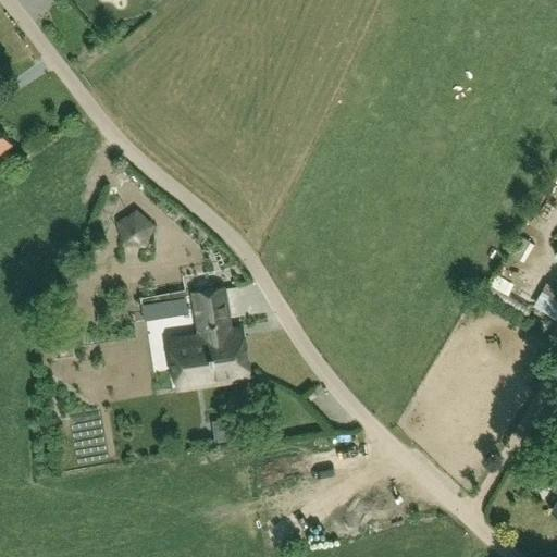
[(0,150),(11,143),(0,127),(0,150)]
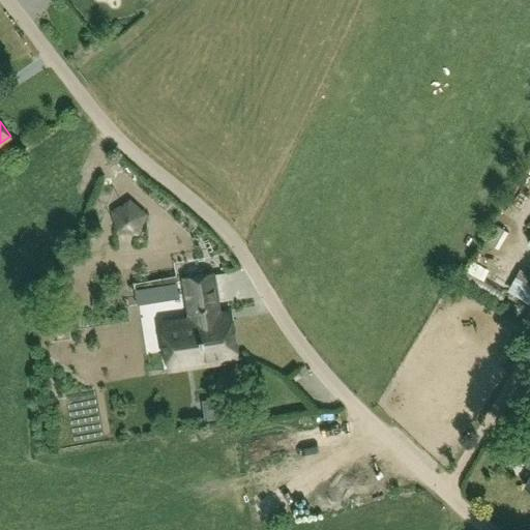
[(494,224),(484,241),(497,248),(507,232),(494,224)]
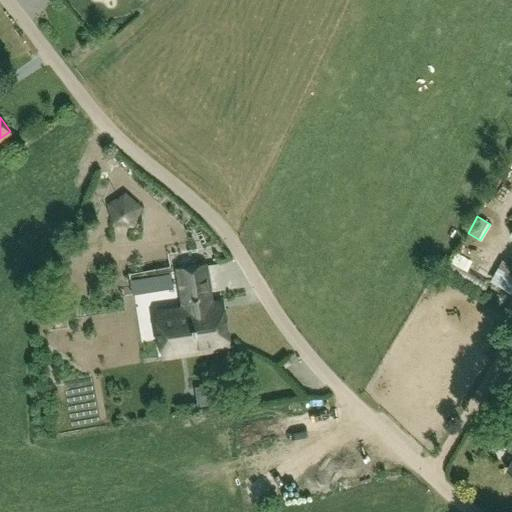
[(213,312),(209,289),(205,263),(177,268),(186,316),(157,321),(164,358),(230,347),(224,310),(213,312)]
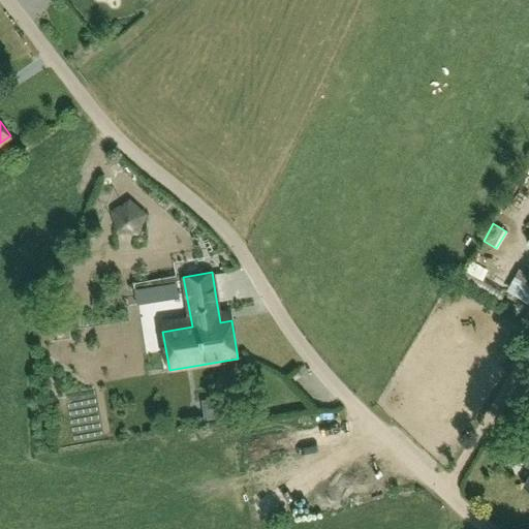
[(528,279),(514,273),(504,296),(528,306),(528,279)]
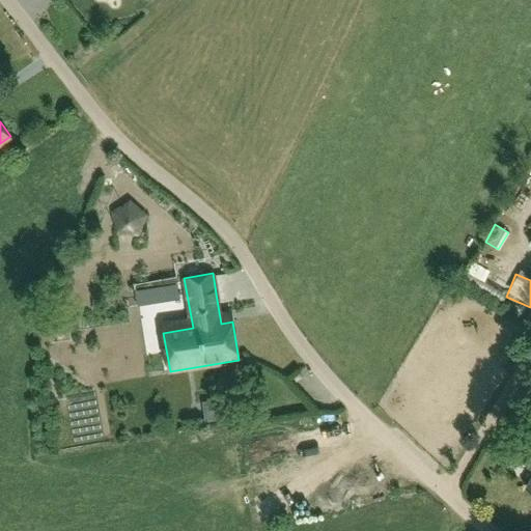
[(163,360),(163,345),(159,345),(157,307),(142,308),(145,361),(163,360)]
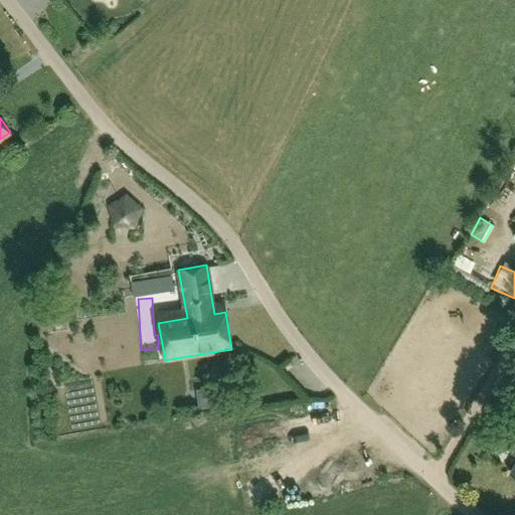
[(294,366),(290,362),(285,365),(289,370),(294,366)]
